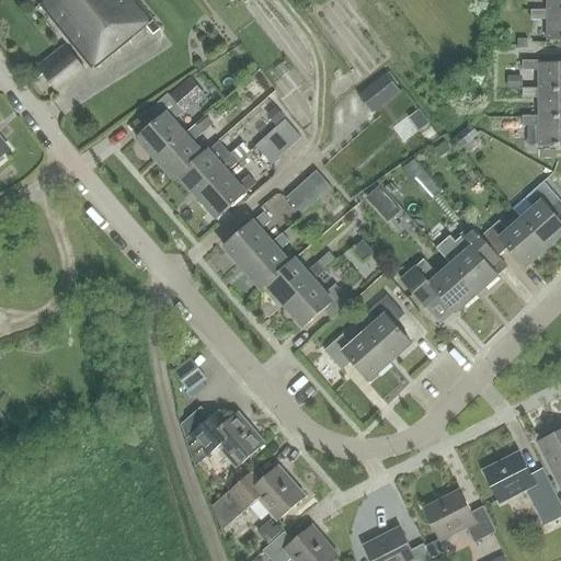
[(159,30),(152,21),(135,0),(43,0),(38,4),(92,70),(146,26),(152,35),(159,30)]
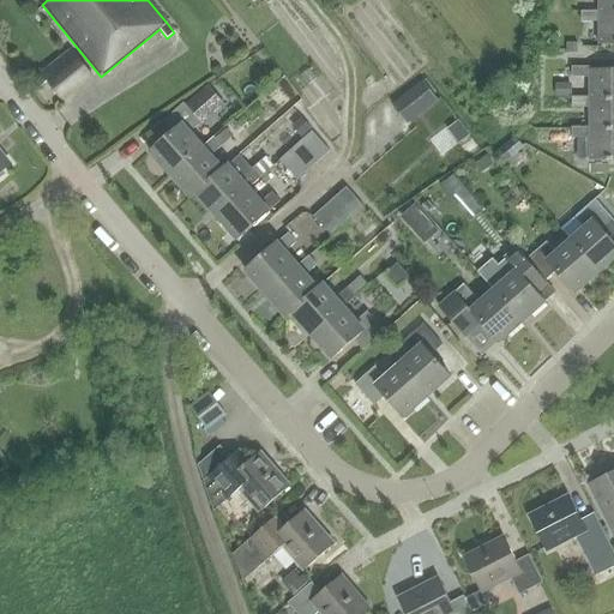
[(613,11),(613,0),(597,0),(599,12),(613,11)]
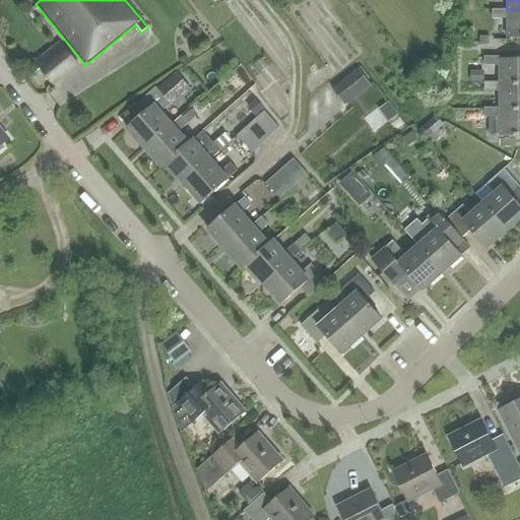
[(507,39),(519,38),(519,9),(507,10),(492,10),(492,18),(507,18),(507,39)]
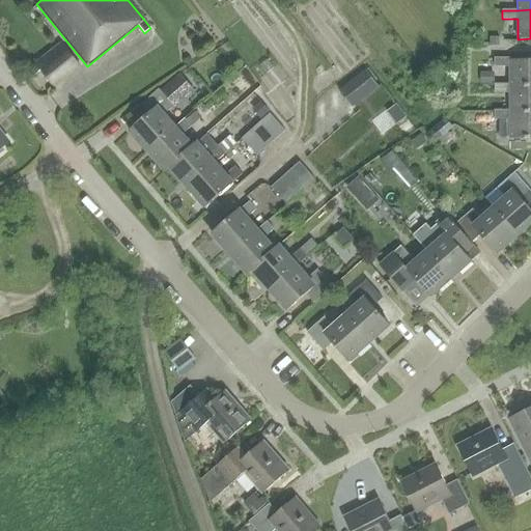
[(491,36),(490,47),(499,47),(499,37),(491,36)]
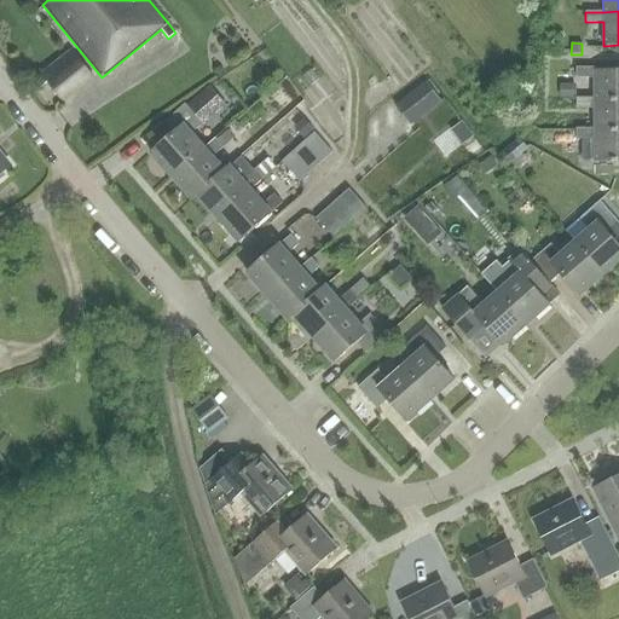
[(63,102),(93,77),(77,57),(46,81),(63,102)]
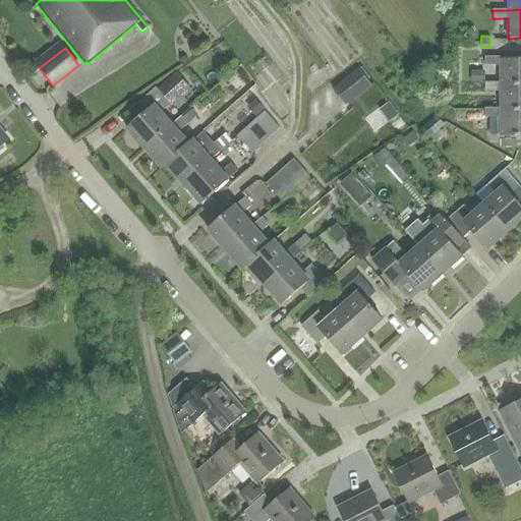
[(500,84),(520,84),(520,58),(500,59),(500,57),(484,57),(484,65),(500,65),(500,82),(500,84)]
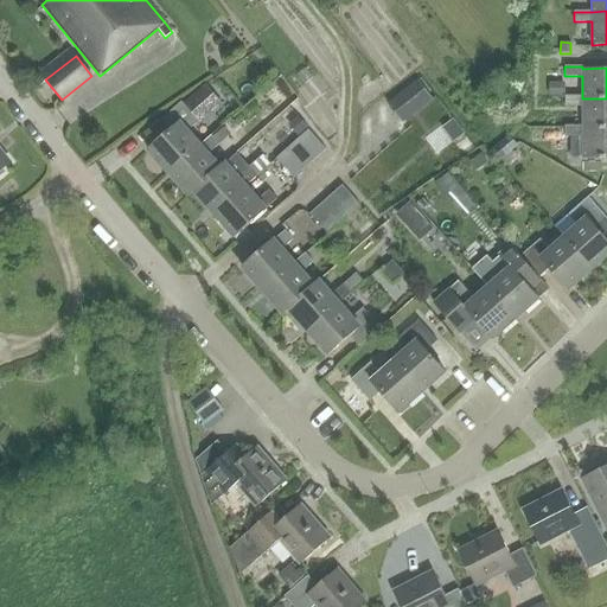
[(417,80),(387,103),(401,122),(432,100),(417,80)]
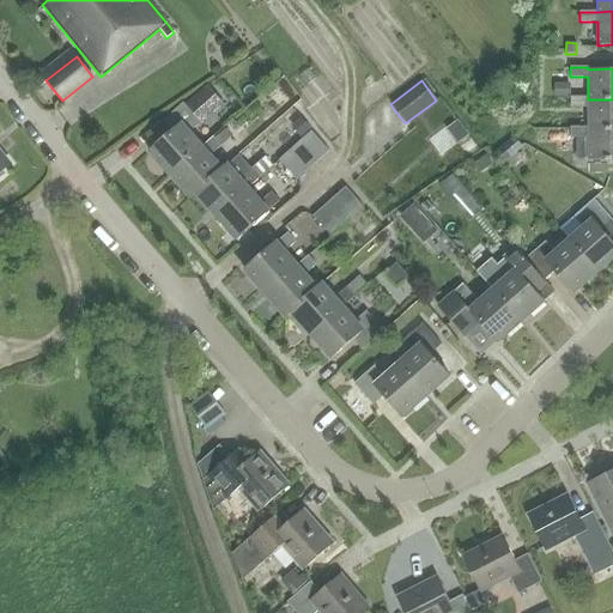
[(570,97),(571,83),(554,83),(554,97),(570,97)]
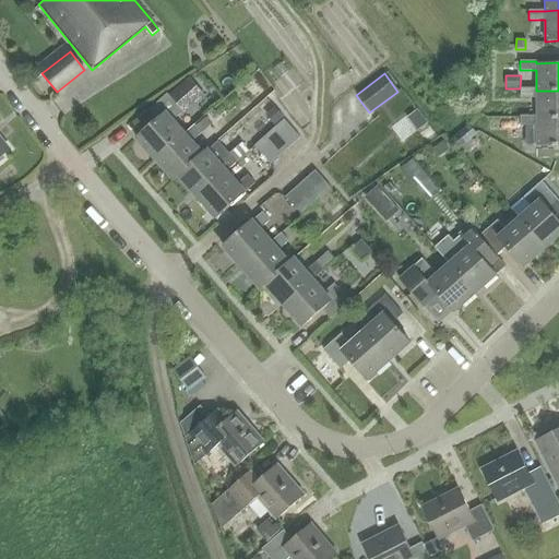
[(186,115),(206,96),(190,78),(169,96),(186,115)]
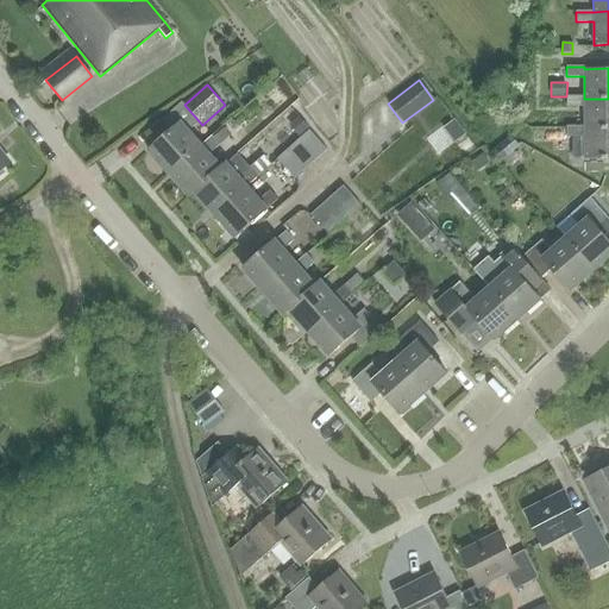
[(608,99),(584,99),(584,96),(566,96),(566,107),(584,107),(584,126),(584,130),(608,129),(608,99)]
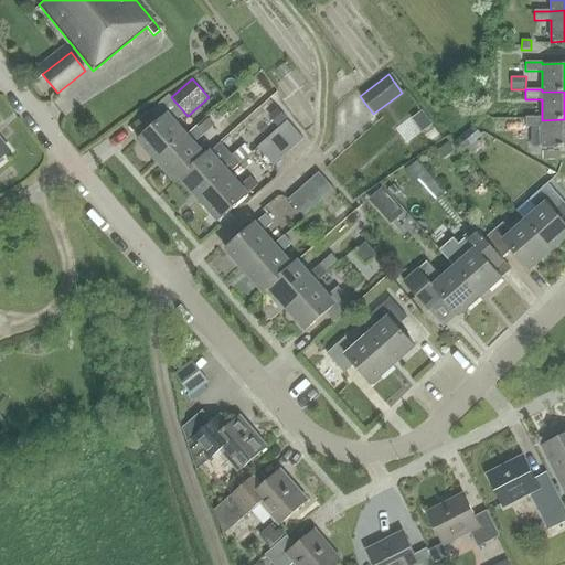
[(187,135),(174,121),(185,113),(169,95),(149,113),(158,123),(138,140),(157,161),(187,135)]
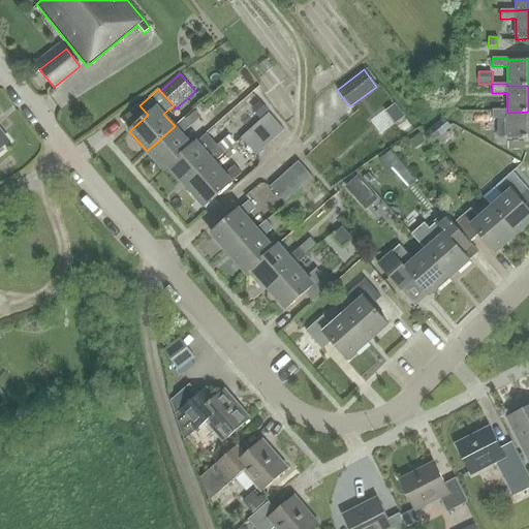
[(251,109),(261,120),(269,114),(270,113),(259,101),(251,109)]
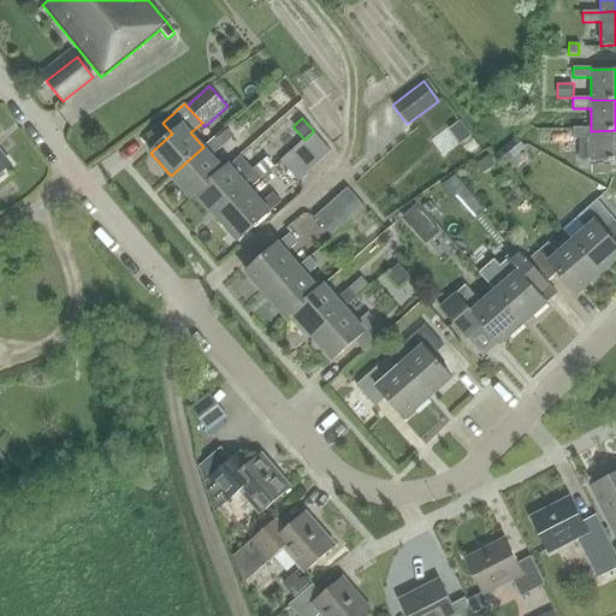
[(615,130),(591,131),(591,128),(573,128),(573,138),(591,138),(591,161),(615,161),(615,130)]
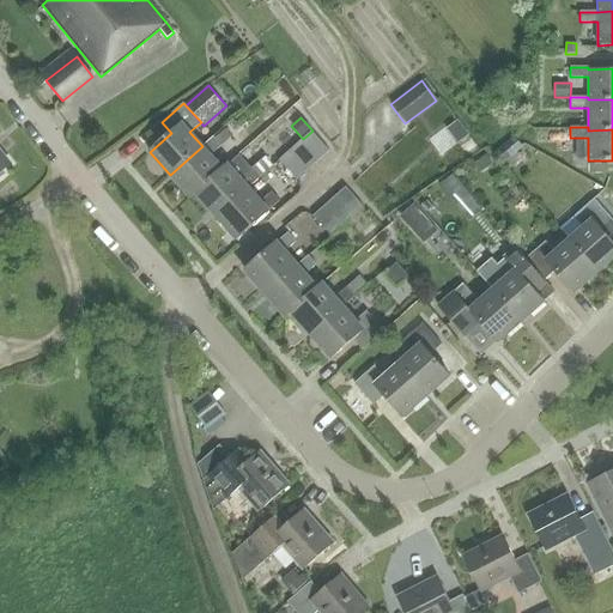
[(222,169),(210,156),(231,137),(225,129),(214,138),(213,137),(202,146),(170,175),(190,199),(196,194),(195,193),(223,170),(222,169)]
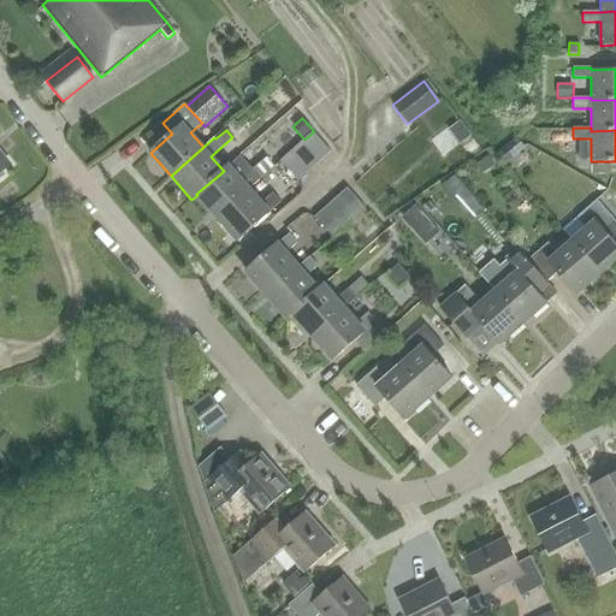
[(319,161),(330,152),(313,132),(304,140),(302,142),(319,161)]
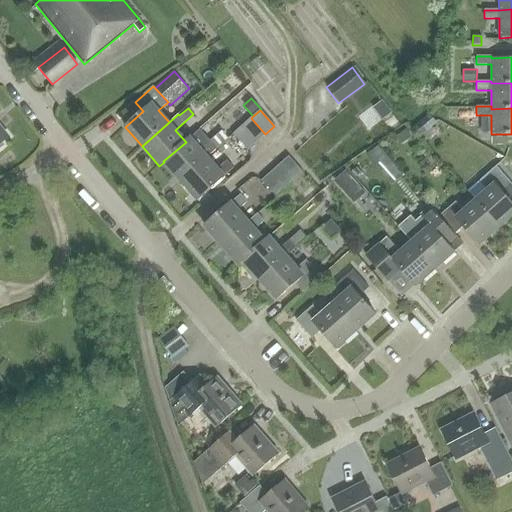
[(256,142),(265,134),(251,118),(242,126),(256,142)]
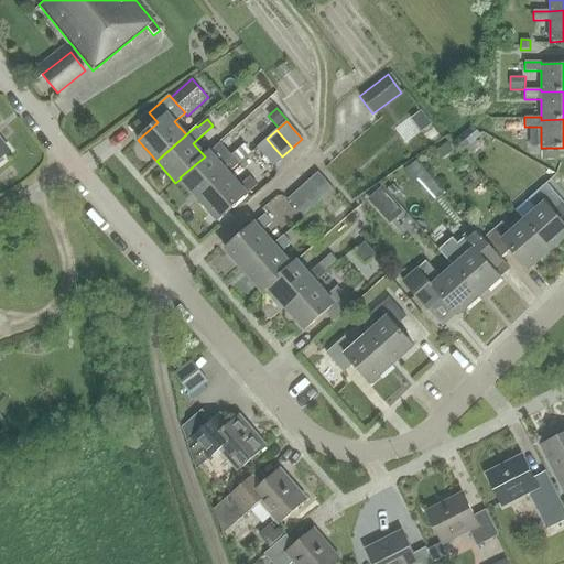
[(272,165),(282,156),(267,139),(257,148),(272,165)]
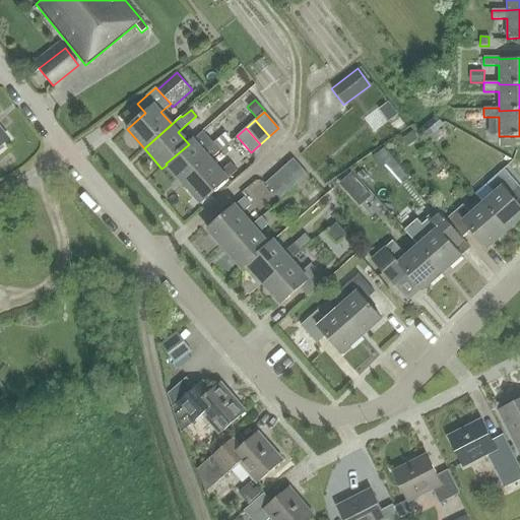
[(183,183),(210,159),(232,140),(224,132),(213,143),(202,131),(193,139),(188,143),(189,144),(166,164),(167,165),(183,183)]
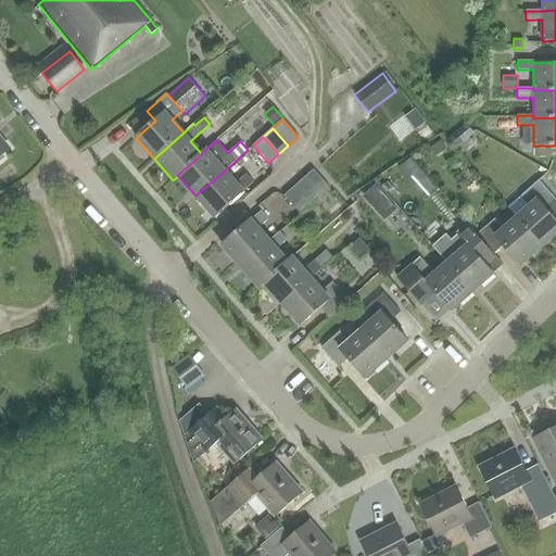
[(429,148),(436,156),(446,149),(441,140),(429,148)]
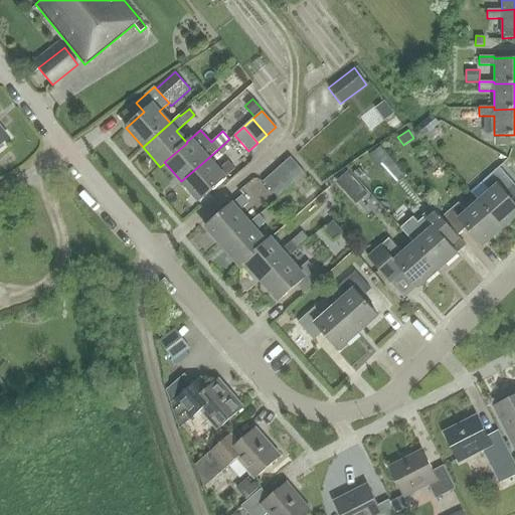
[(381,151),(370,160),(382,173),(392,164),(381,151)]
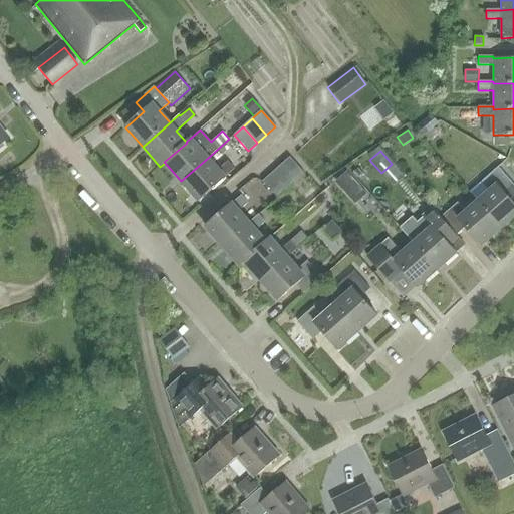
[(219,169),(208,158),(181,181),(198,201),(225,177),(234,169),(228,161),(219,169)]
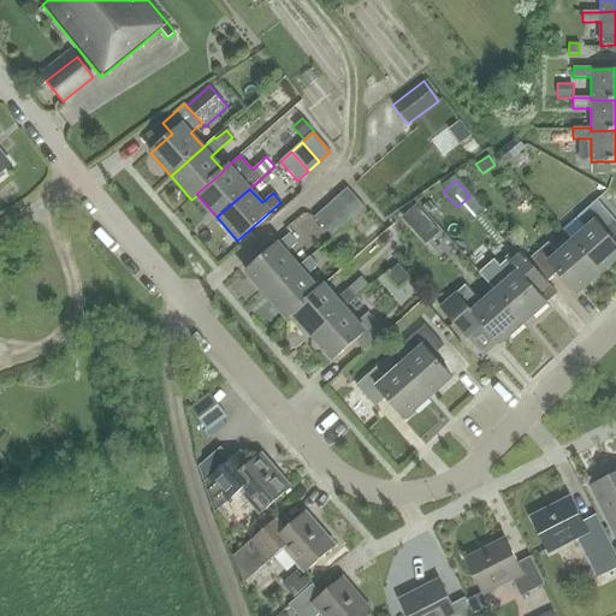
[(354,218),(365,208),(347,189),(336,197),(354,218)]
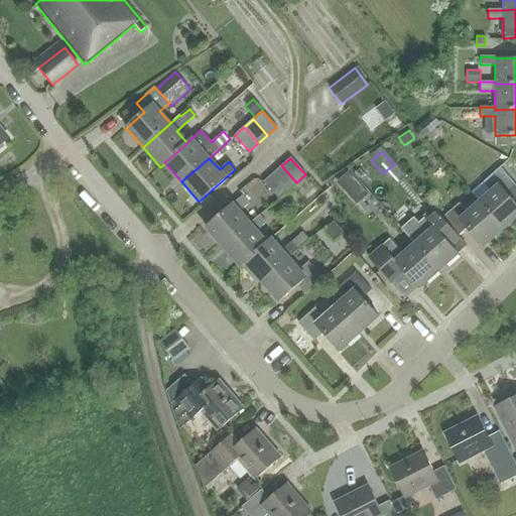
[(287,190),(296,182),(281,165),(273,173),(287,190)]
